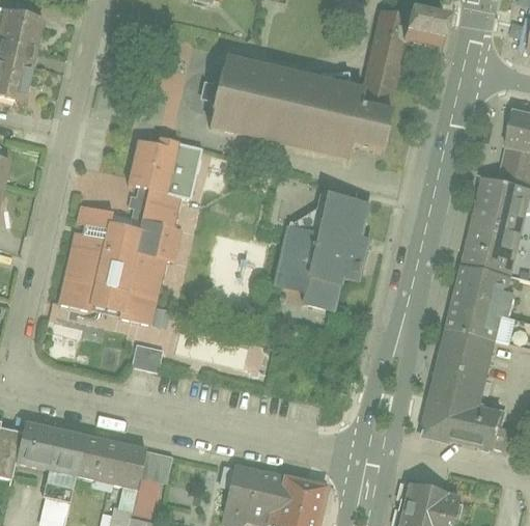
[(9,0),(0,46),(0,87),(27,93),(46,0),(9,0)]
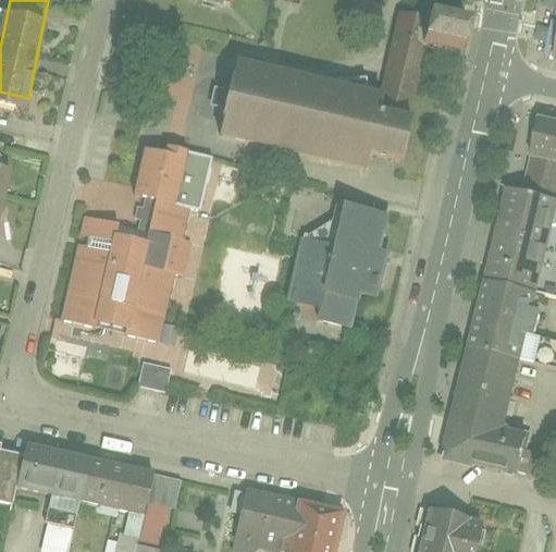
[(235,54),(219,133),(366,167),(369,150),(402,158),(427,41),(464,49),(470,16),(428,8),(427,14),(398,8),(380,89),(235,54)]
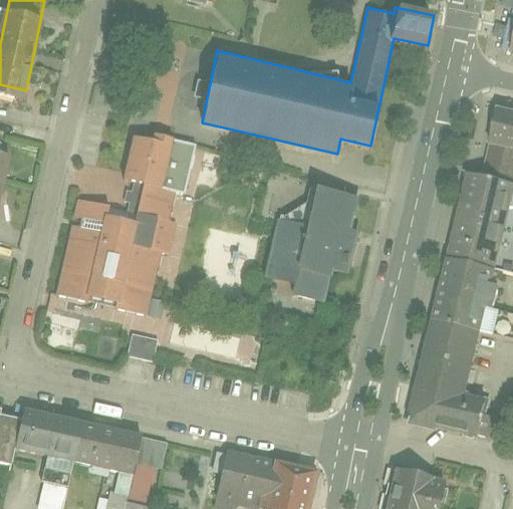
[(419,418),(421,418),(476,432),(487,386),(467,382),(480,326),(512,334),(512,305),(486,299),(508,207),(512,208),(512,114),(503,112),(491,164),(480,162),(419,418)]
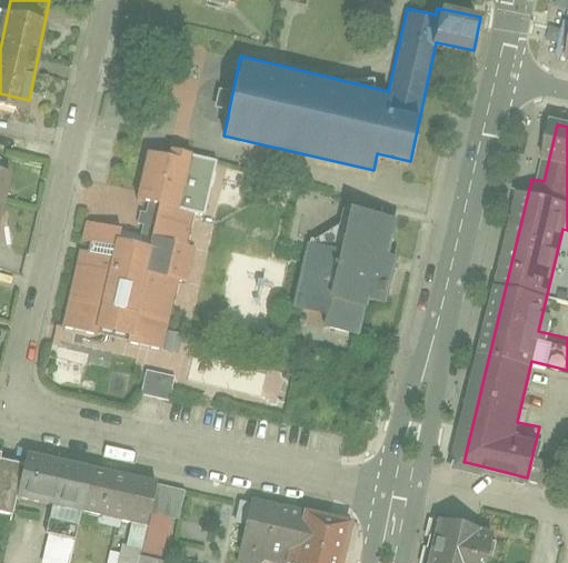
[(88,220),(65,323),(163,345),(179,277),(189,279),(197,243),(187,242),(195,210),(206,212),(218,158),(171,147),(170,156),(149,151),(139,197),(149,199),(147,210),(141,209),(138,221),(143,222),(141,232),(88,220)]
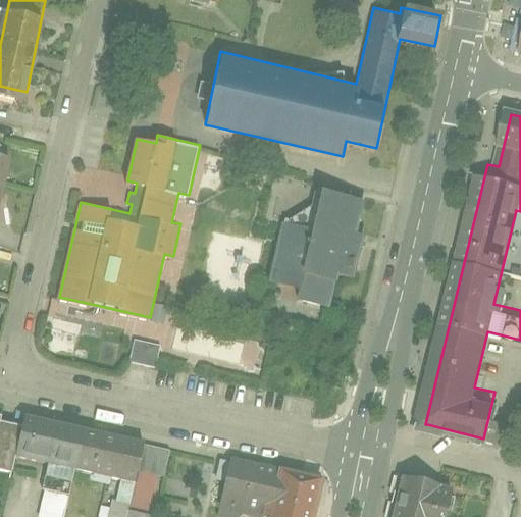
[(19,150),(0,145),(0,204),(6,206),(19,150)]
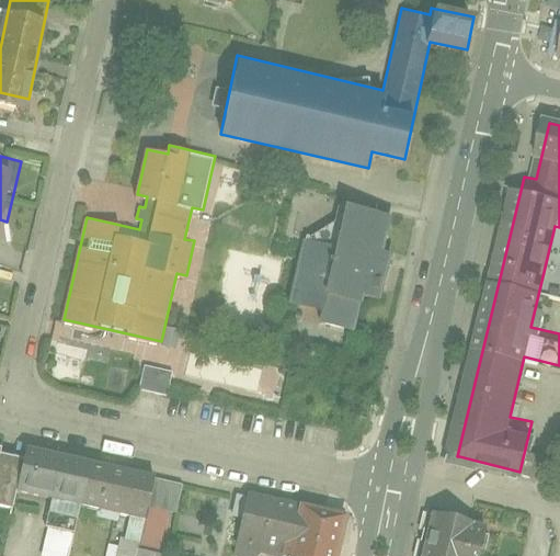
[(344,202),(334,244),(301,237),(288,302),(310,306),(308,317),(353,328),(362,291),(383,296),(393,250),(387,249),(395,214),(344,202)]
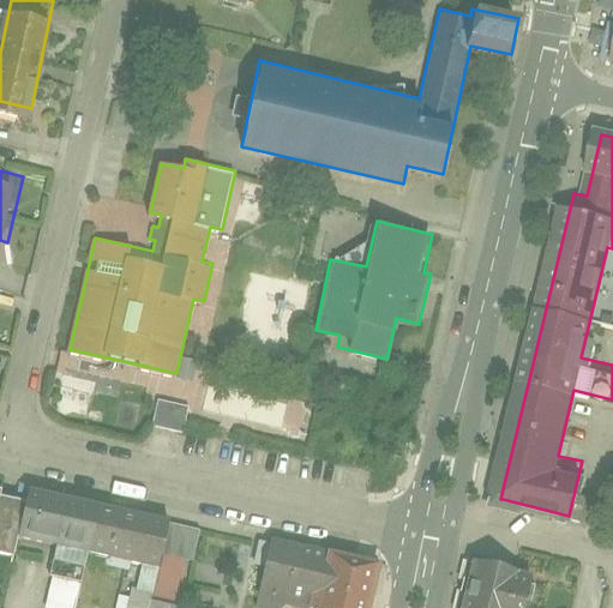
[(157,395),(151,423),(181,431),(188,402),(157,395)]
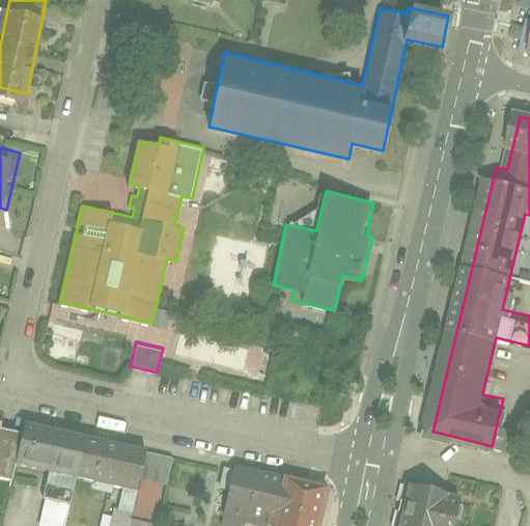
[(0,482),(1,482),(7,457),(45,465),(35,506),(61,511),(70,474),(128,487),(118,525),(151,525),(167,457),(0,416),(0,482)]
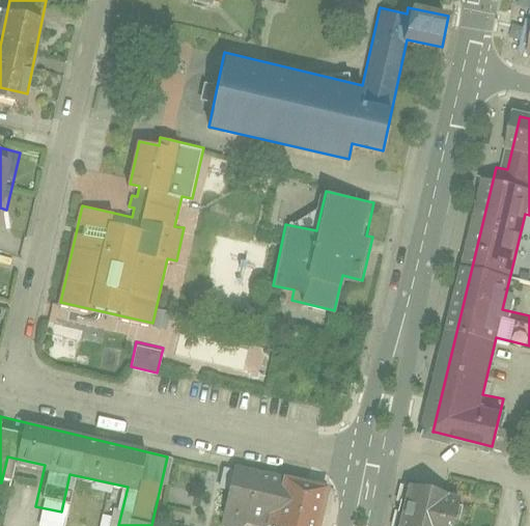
[(271,525),(319,525),(330,485),(283,473),(234,463),(220,523),(232,525),(244,525),(246,521),(271,525)]
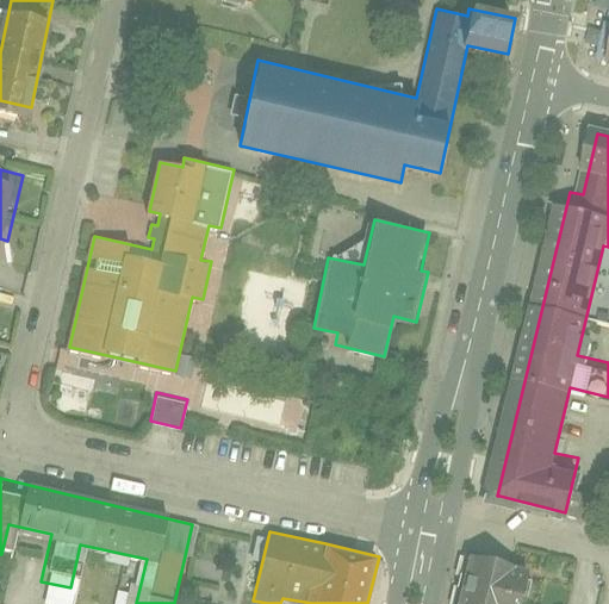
[(516,603),(526,568),(473,555),(461,603),(516,603)]
